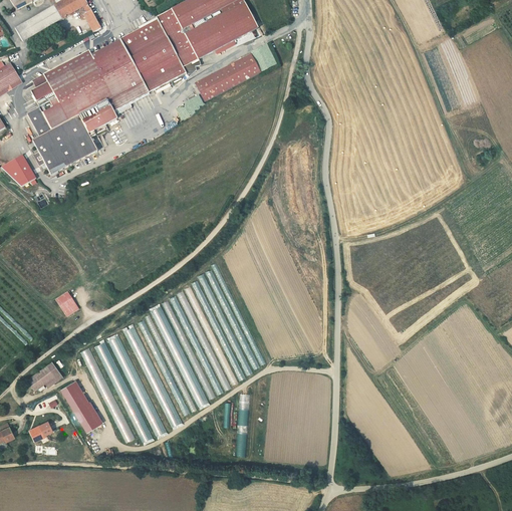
[(14,0),(18,8),(33,0),(14,0)]
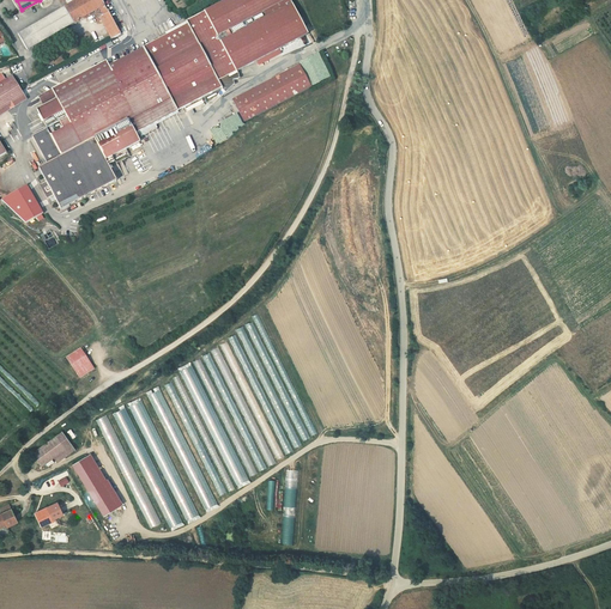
[(108,16),(101,18),(113,37),(122,32),(106,0),(78,0),(20,31),(29,47),(79,20),(103,7),(108,16)]
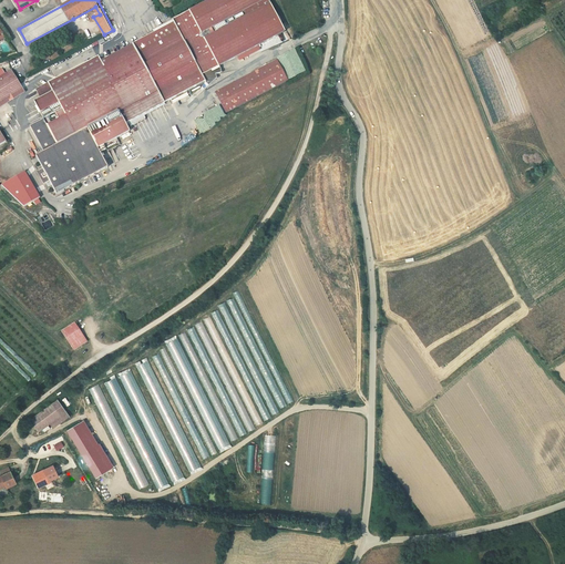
[(286,29),(270,0),(204,0),(174,16),(176,20),(181,28),(174,31),(140,49),(137,44),(105,62),(54,89),(50,79),(37,86),(42,96),(34,100),(43,116),(30,124),(43,150),(36,154),(42,165),(37,168),(43,182),(49,178),(57,193),(120,159),(112,143),(119,140),(116,135),(115,135),(130,127),(126,120),(208,77),(216,75),(216,70),(222,68),(219,62),(286,29)]
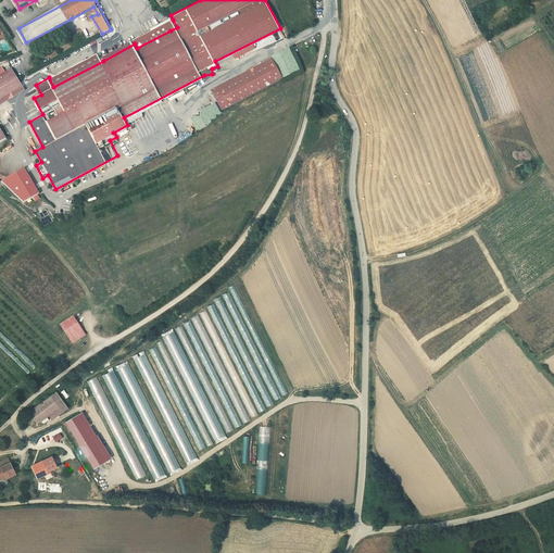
[(171,30),(177,27),(173,20),(166,23),(171,30)]
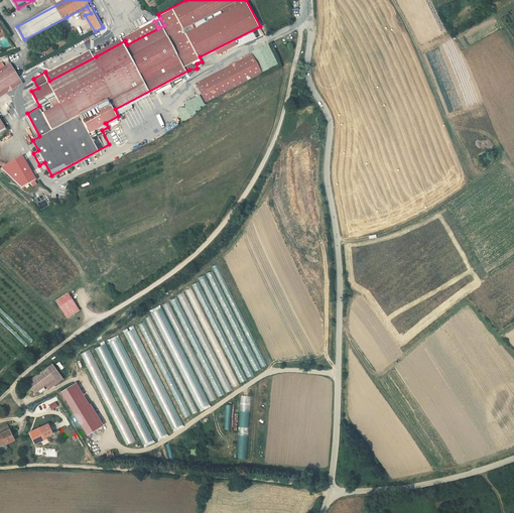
[(123,37),(125,40),(127,44),(158,28),(154,21),(123,37)]
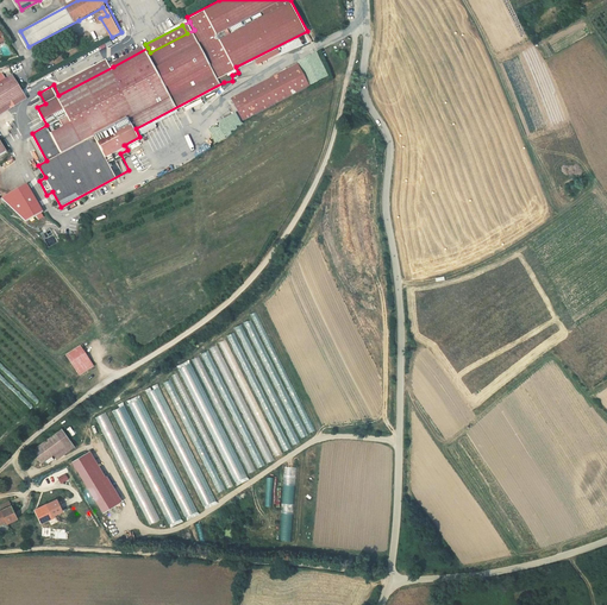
[(54,84),(58,95),(113,67),(107,57),(54,84)]
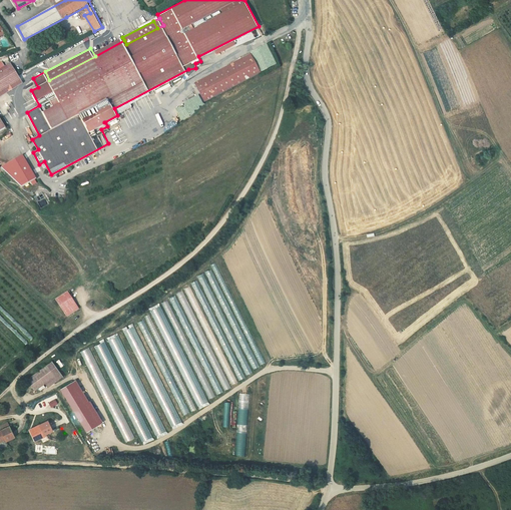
[(231,60),(240,78),(260,68),(250,50),(231,60)]
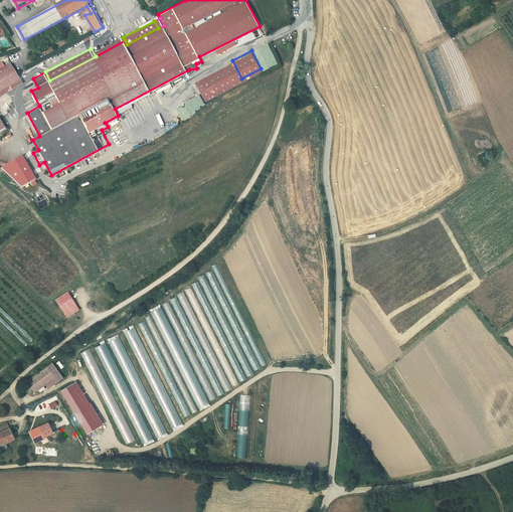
[(11,62),(7,64),(3,58),(0,59),(0,91),(21,78),(11,62)]
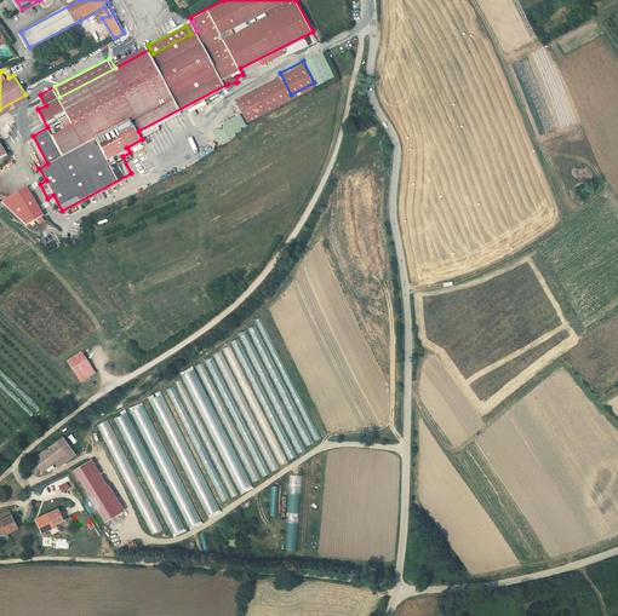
[(250,88),(261,110),(291,95),(280,73),(250,88)]
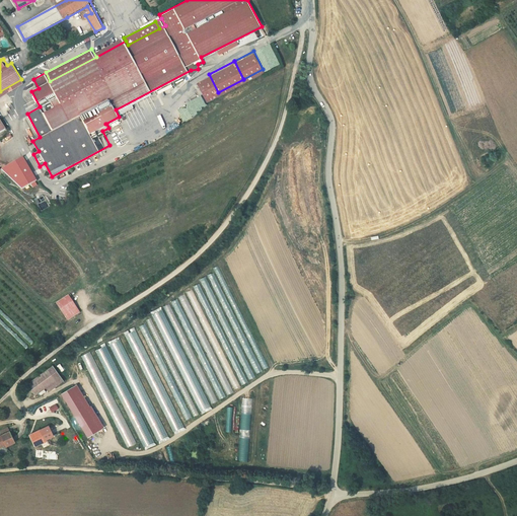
[(197,81),(206,99),(218,92),(209,74),(197,81)]
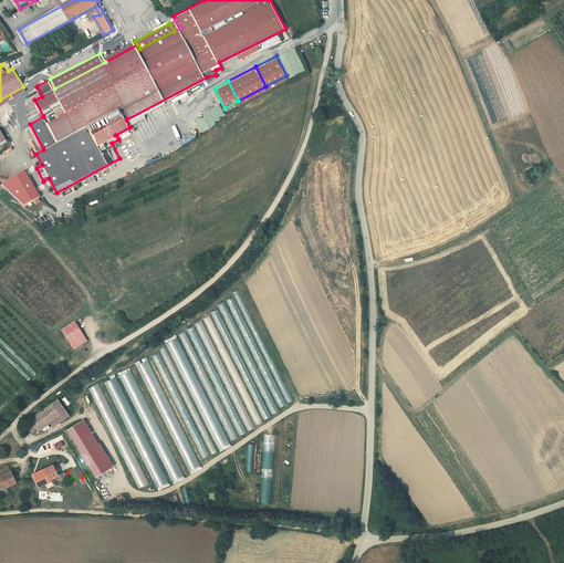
[(27,167),(3,181),(24,204),(35,198),(40,195),(41,194),(27,167)]
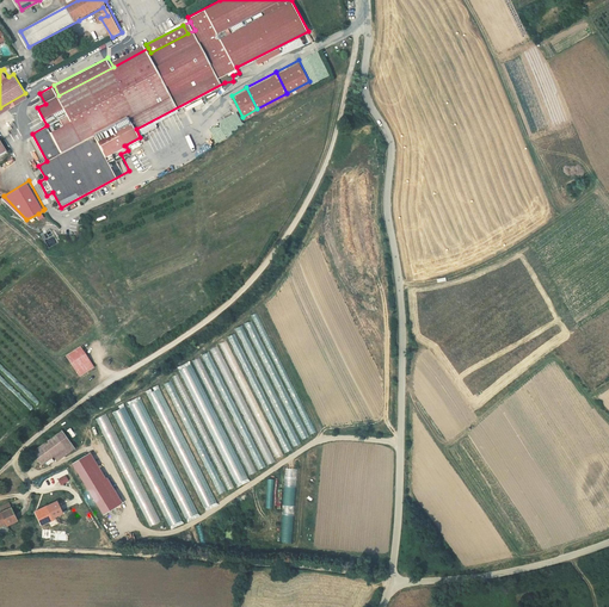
[(82,347),(67,357),(80,377),(94,367),(82,347)]
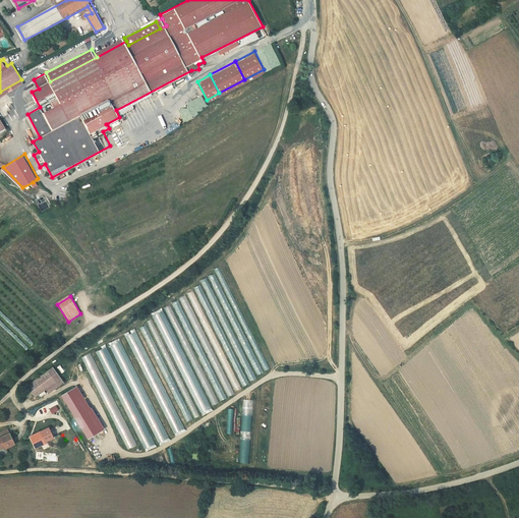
[(174,321),(176,320),(175,318),(178,315),(171,302),(166,304),(174,321)]
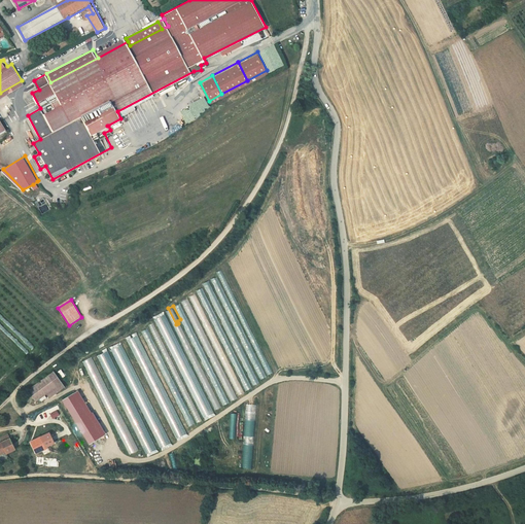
[(166,311),(156,315),(180,365),(184,363),(182,359),(187,356),(166,311)]
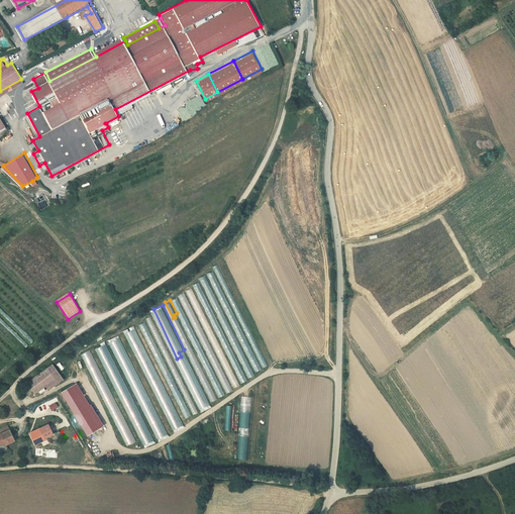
[(140,322),(153,348),(160,345),(146,319),(140,322)]
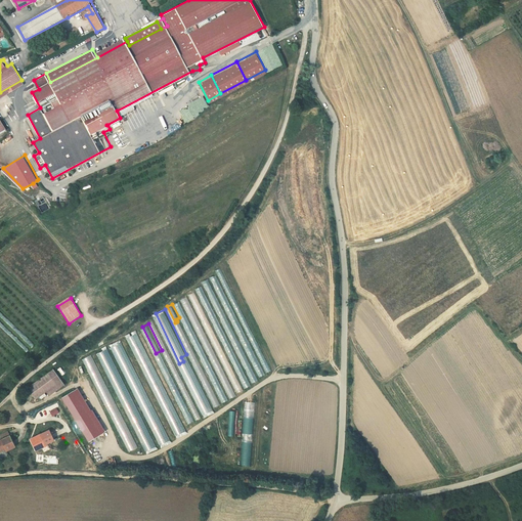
[(101,348),(142,449),(158,443),(168,439),(126,337),(112,343),(112,344),(101,348)]
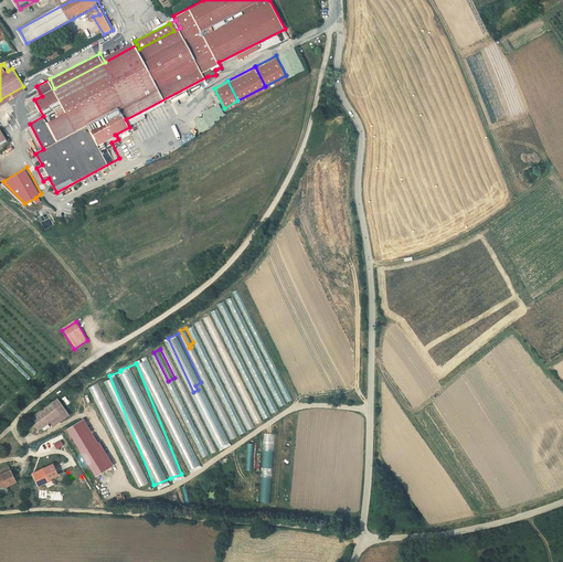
[(93,383),(137,485),(147,480),(103,379),(93,383)]
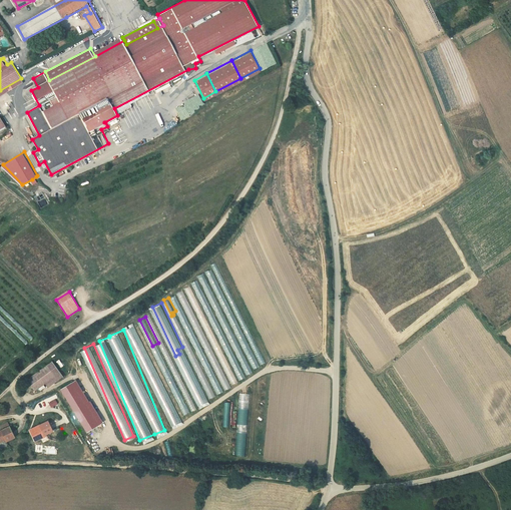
[(179,360),(197,404),(207,400),(194,367),(187,370),(182,359),(179,360)]
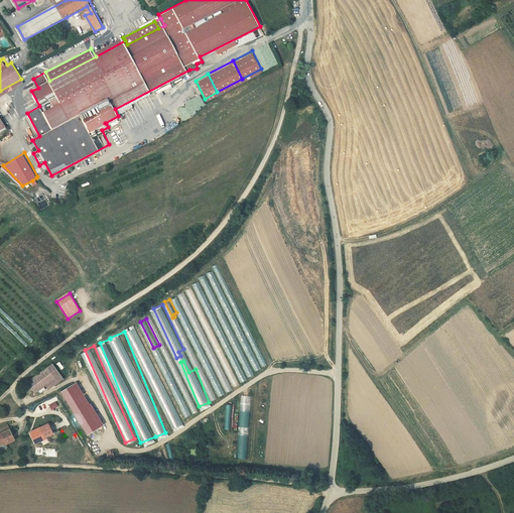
[(50,385),(65,375),(54,362),(30,379),(37,389),(48,382),(50,385)]
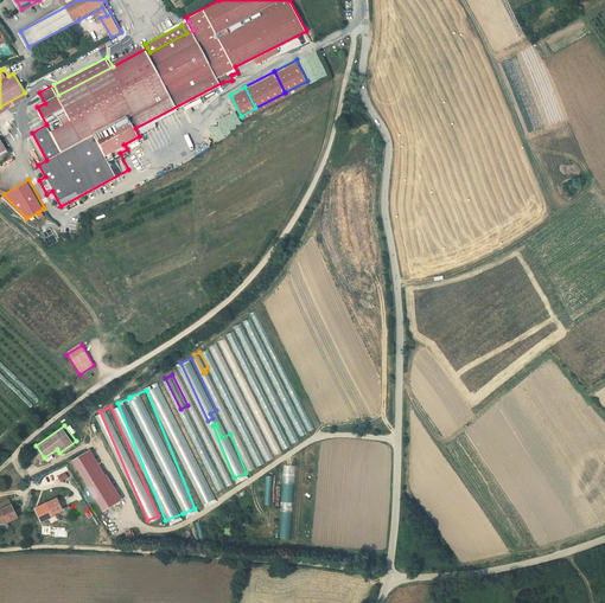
[(276,451),(284,448),(279,438),(272,441),(276,451)]
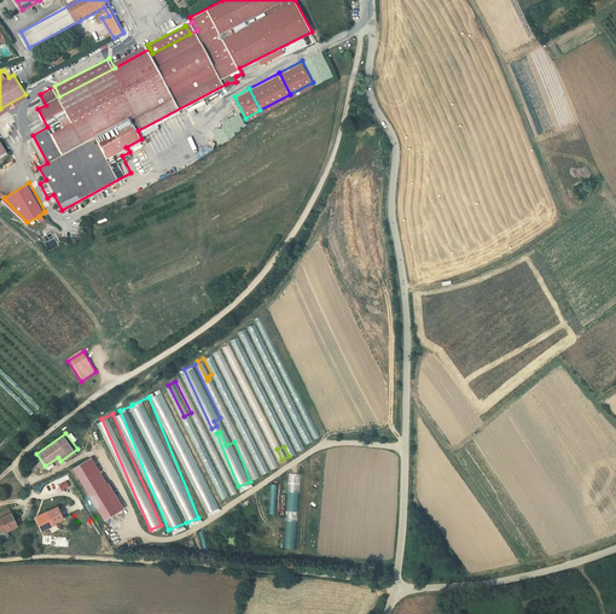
[(273,466),(280,462),(274,450),(267,454),(273,466)]
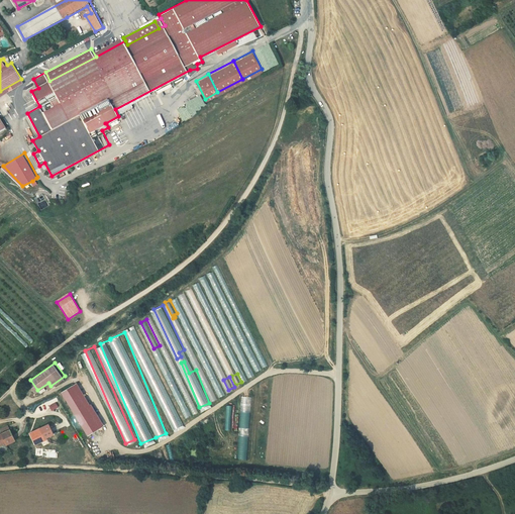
[(78,382),(65,391),(90,432),(104,423),(78,382)]
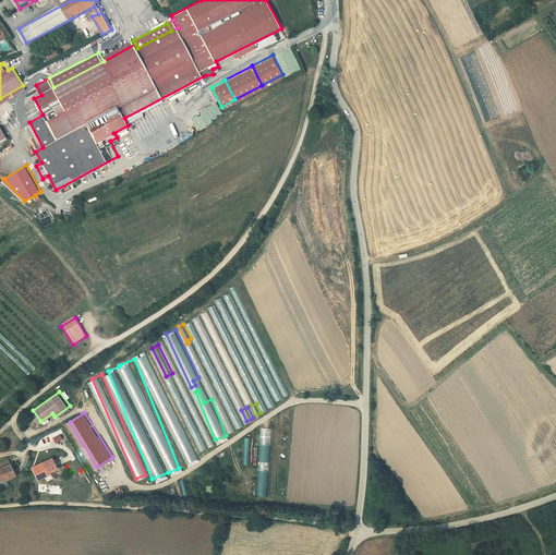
[(225,419),(229,431),(236,427),(230,417),(225,419)]
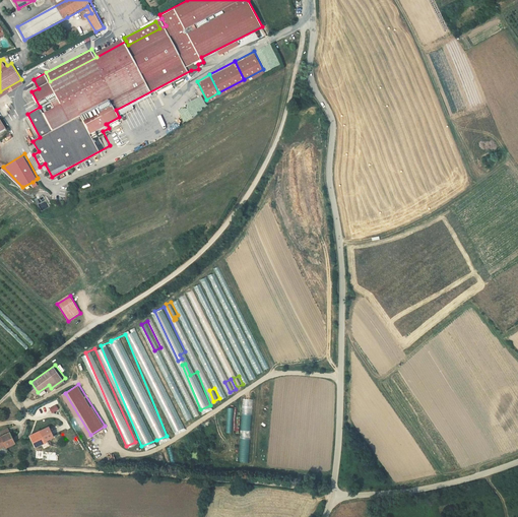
[(244,396),(242,458),(251,459),(253,396),(244,396)]
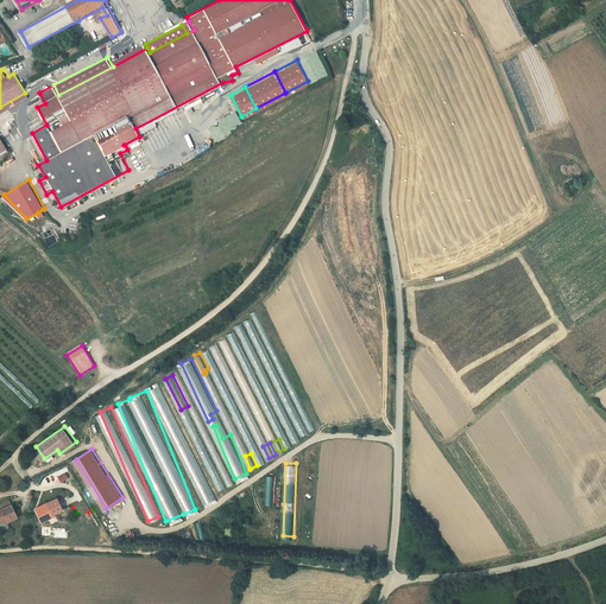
[(13,521),(23,516),(17,502),(14,497),(6,502),(7,507),(0,509),(0,520),(11,516),(13,521)]
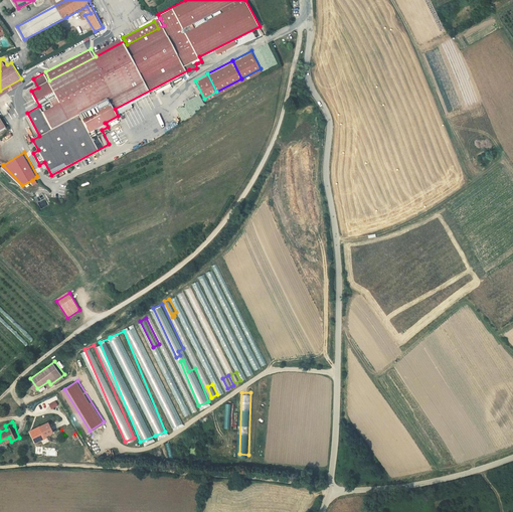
[(53,421),(37,429),(39,435),(37,436),(39,442),(49,438),(48,437),(58,433),(53,421)]
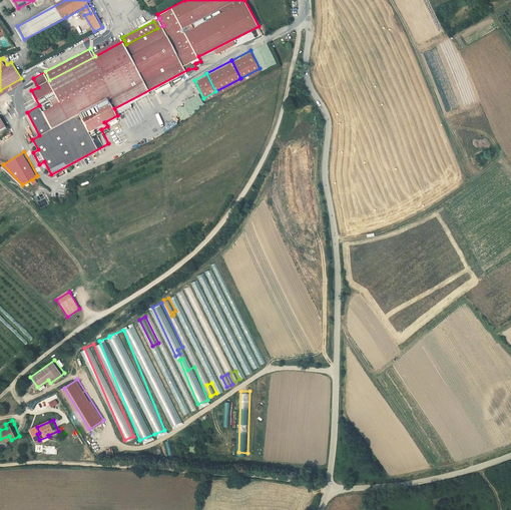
[(11,440),(9,436),(0,439),(0,441),(1,444),(11,440)]
